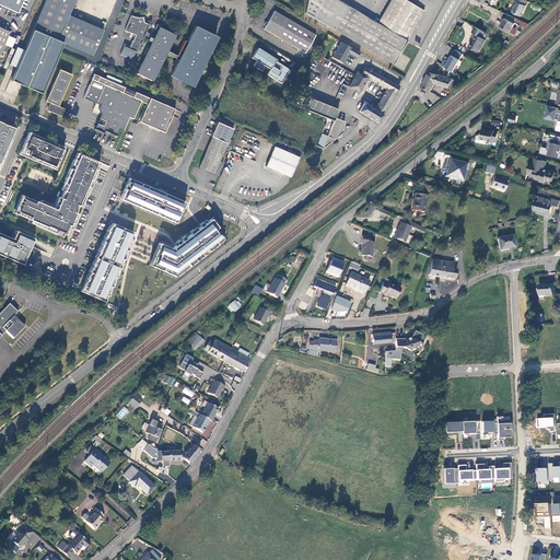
[(22,0),(0,0),(0,4),(18,12),(22,0)]
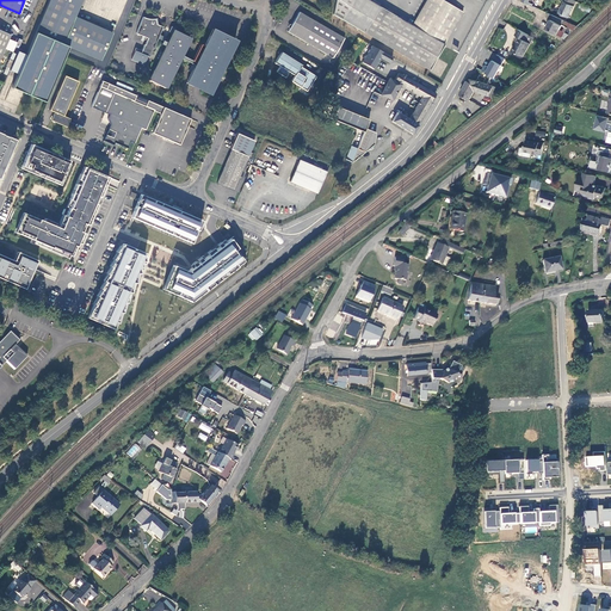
[(82,0),(48,0),(35,32),(68,47),(102,61),(113,35),(75,18),(82,0)]
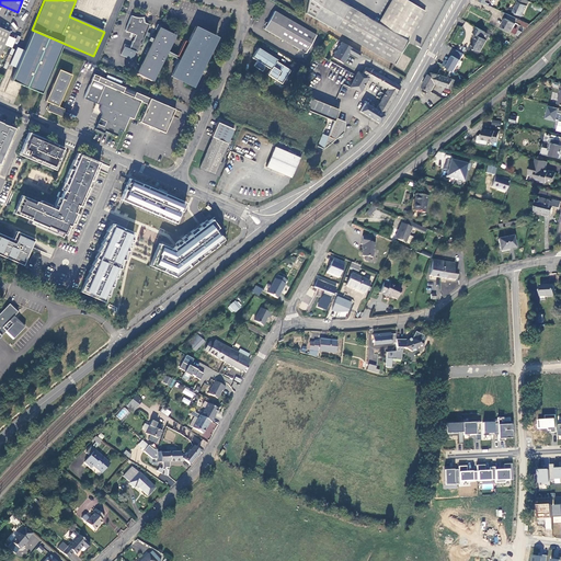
[(313,18),(323,0),(307,0),(306,13),(313,18)]
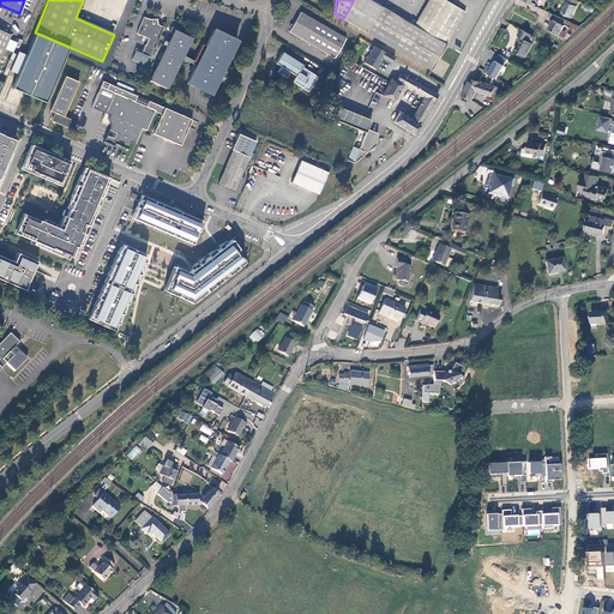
[(354,0),(343,19),(432,71),(465,12),(444,0),(428,0),(416,22),(414,25),(409,23),(369,0),(354,0)]
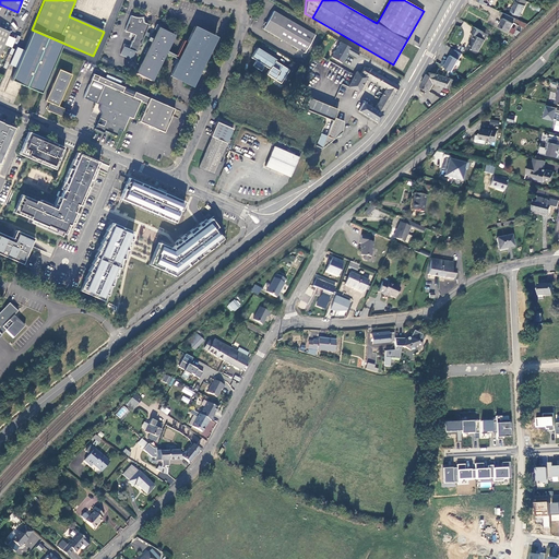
[(521,15),(527,0),(526,0),(515,0),(516,1),(512,12),(521,15)]
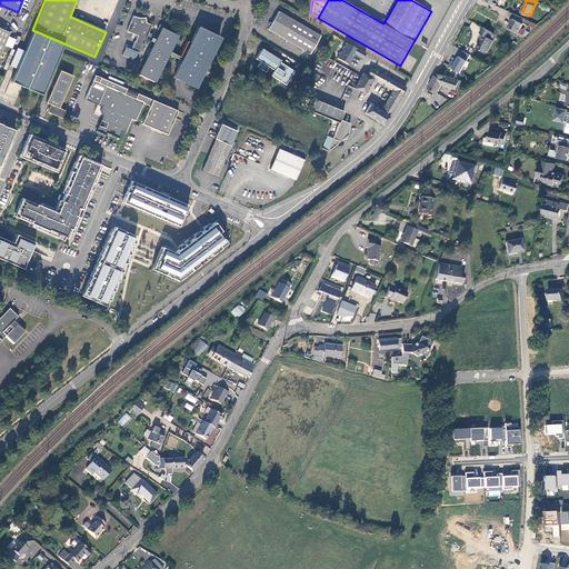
[(320,36),(279,11),(268,29),(310,53),(320,36)]
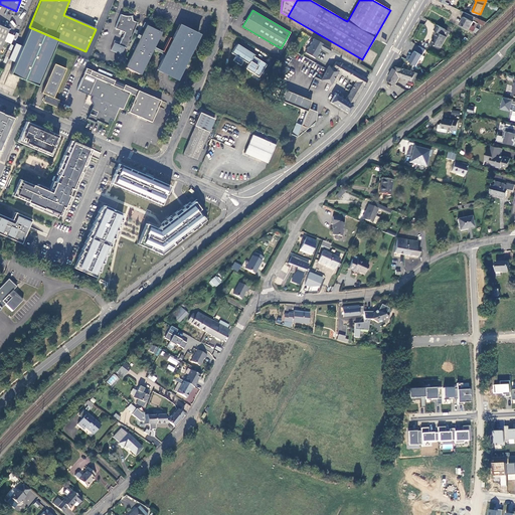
[(476,17),(462,11),(460,14),(465,16),(461,24),(469,29),(476,17)]
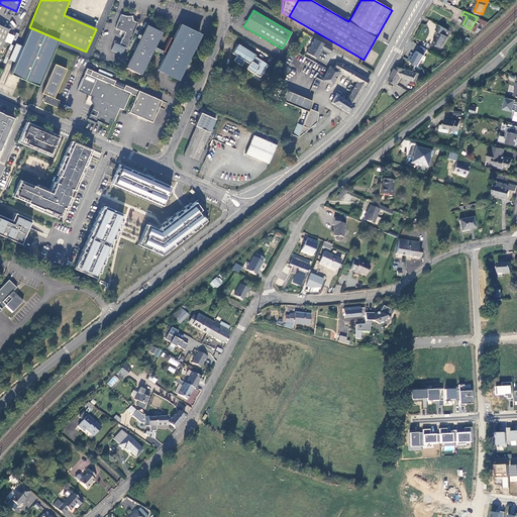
[(122,38),(120,42),(115,40),(111,50),(122,55),(124,48),(126,48),(130,40),(130,41),(134,32),(134,30),(138,22),(132,20),(132,15),(130,16),(128,16),(126,16),(124,15),(121,14),(116,27),(125,32),(123,38),(122,38)]
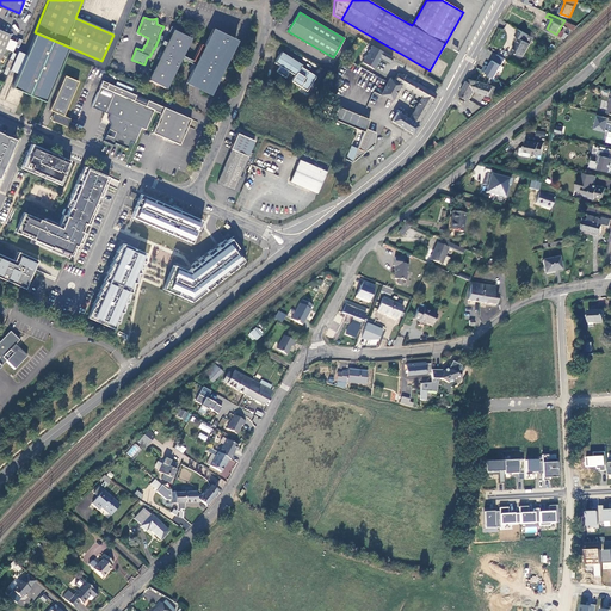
[(556,35),(565,38),(578,26),(565,20),(556,35)]
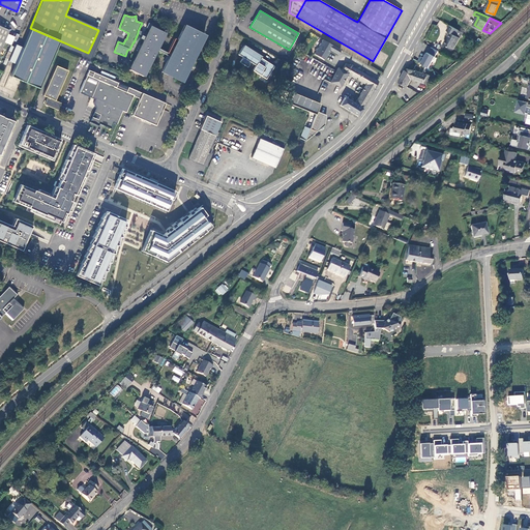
[(0,50),(9,30),(0,25),(0,50)]
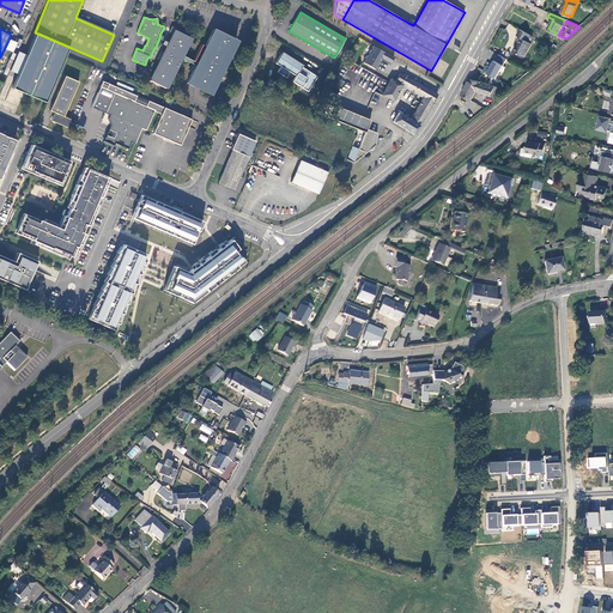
[(170,41),(159,36),(159,38),(169,43),(150,82),(165,89),(190,38),(176,31),(177,31),(174,29),(170,31),(173,35),(170,41)]
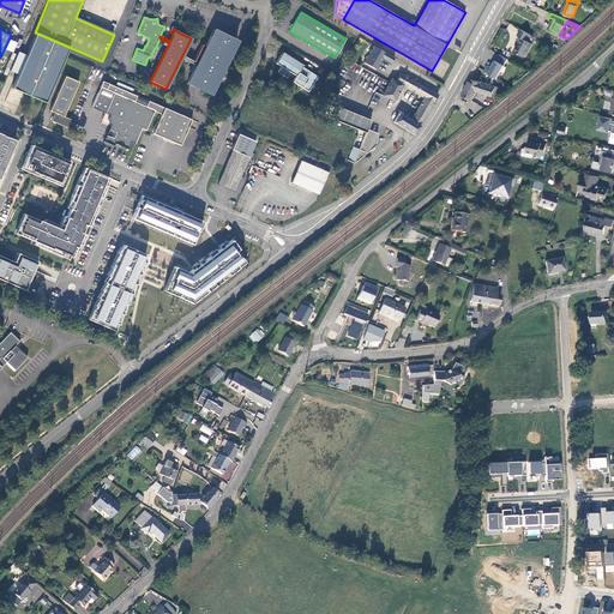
[(528,41),(531,35),(521,29),(518,36),(521,37),(515,52),(525,58),(533,44),(528,41)]
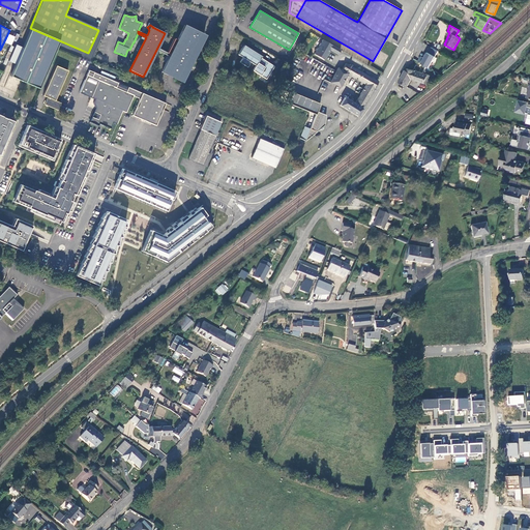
[(188,64),(188,63),(189,64),(204,35),(184,26),(177,40),(174,38),(167,56),(170,57),(162,72),(181,82),(187,69),(186,69),(186,68),(185,67),(187,64),(188,64)]
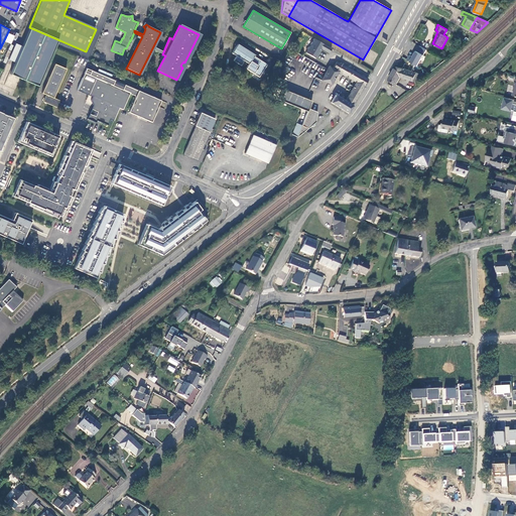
[(57,39),(29,27),(10,74),(37,86),(57,39)]
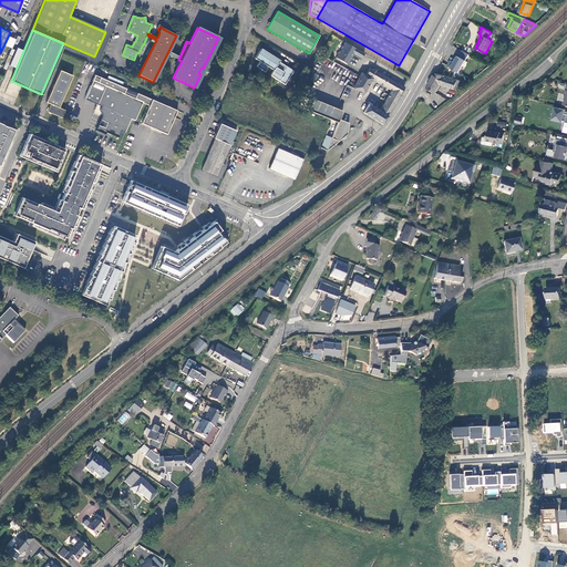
[(363,53),(344,42),(336,58),(347,63),(352,52),(361,58),(363,53)]
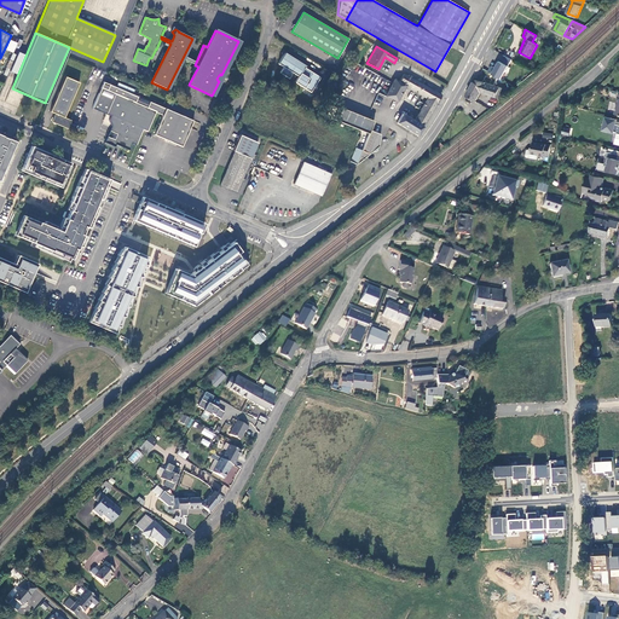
[(306,65),(285,53),(278,63),(283,67),(279,73),(289,79),(293,73),(298,76),(294,82),(310,92),(319,77),(305,68),(306,65)]
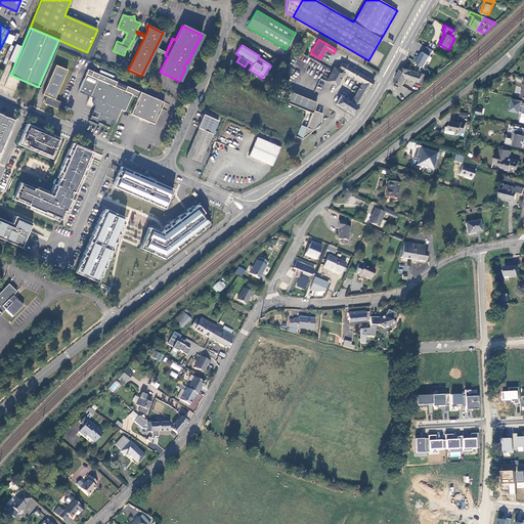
[(424,67),(433,50),(426,46),(420,57),(417,55),(413,60),(424,67)]
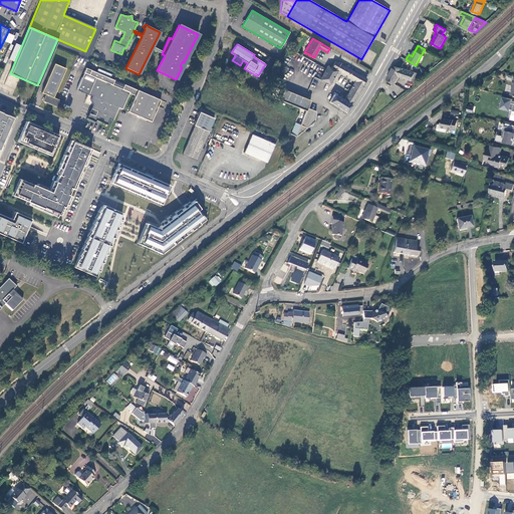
[(347,77),(350,70),(335,61),(331,67),(327,65),(319,80),(320,80),(329,86),(336,72),(347,77)]
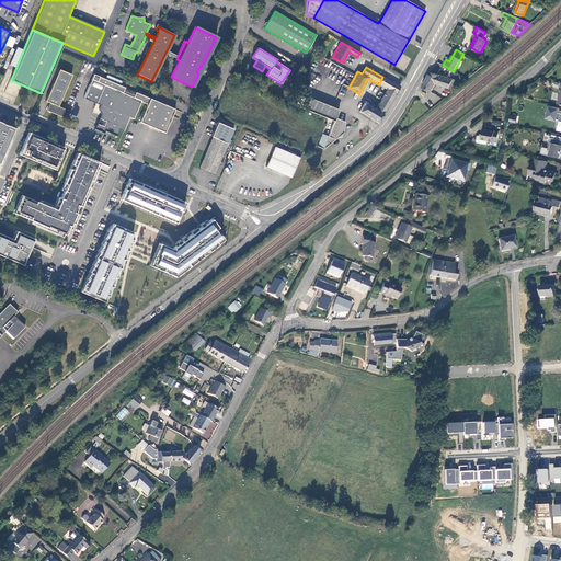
[(47,111),(61,116),(64,110),(57,106),(71,75),(59,69),(45,101),(50,103),(47,111)]
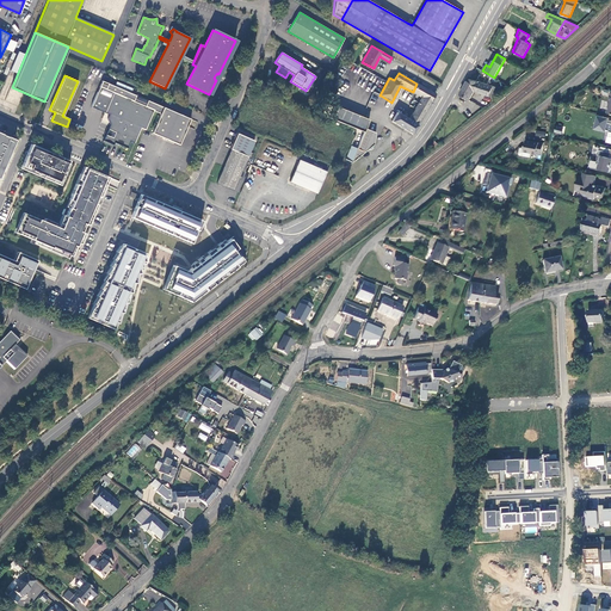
[(499,88),(485,84),(479,81),(481,76),(474,75),(471,80),(469,79),(460,96),(469,99),(474,91),(495,98),(499,88)]
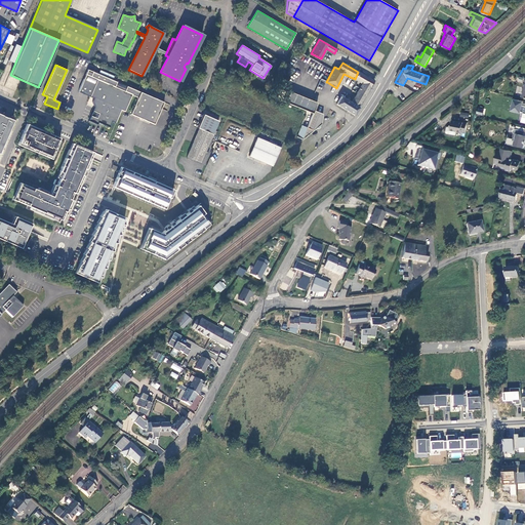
[(88,69),(78,91),(94,98),(93,102),(94,107),(93,111),(98,113),(96,118),(91,116),(89,120),(96,124),(97,122),(109,127),(112,121),(115,123),(121,110),(125,111),(132,95),(137,97),(130,114),(154,124),(164,102),(88,69)]
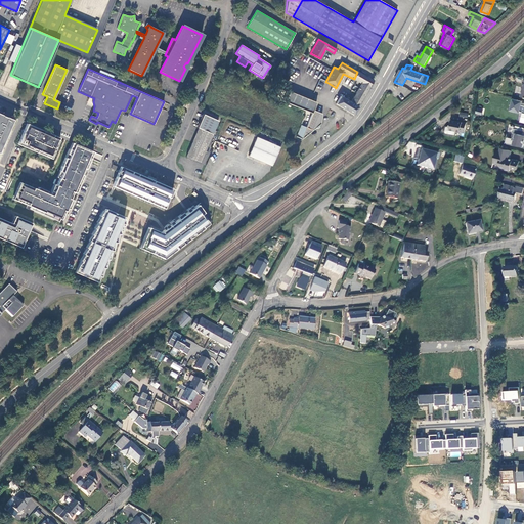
[(370,87),(374,81),(357,72),(354,79),(361,84),(356,93),(364,97),(370,87)]
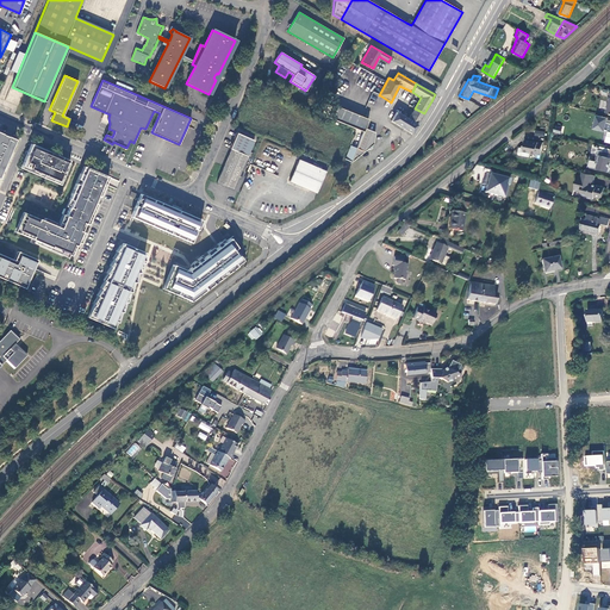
[(335,106),(330,118),(358,130),(362,117),(335,106)]
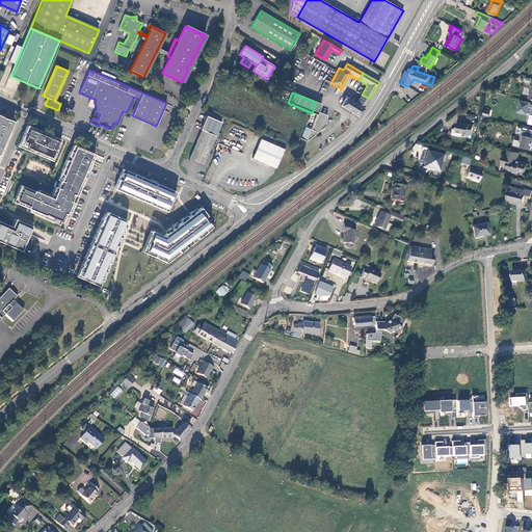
[(357,92),(352,102),(356,104),(362,95),(357,92)]
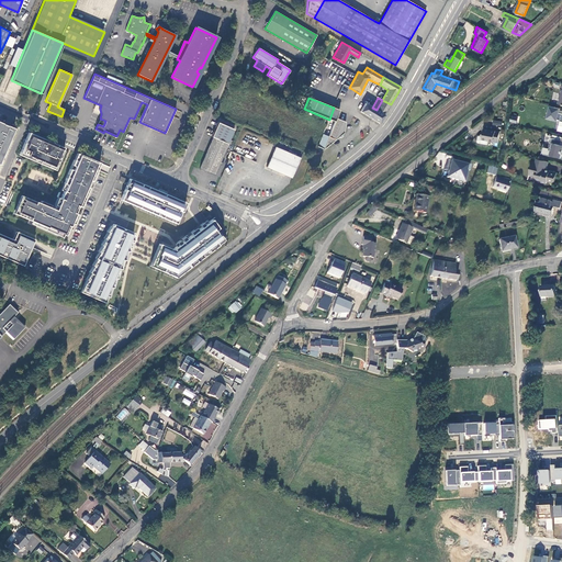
[(379,123),(391,104),(382,100),(377,110),(372,108),(366,103),(360,111),(379,123)]
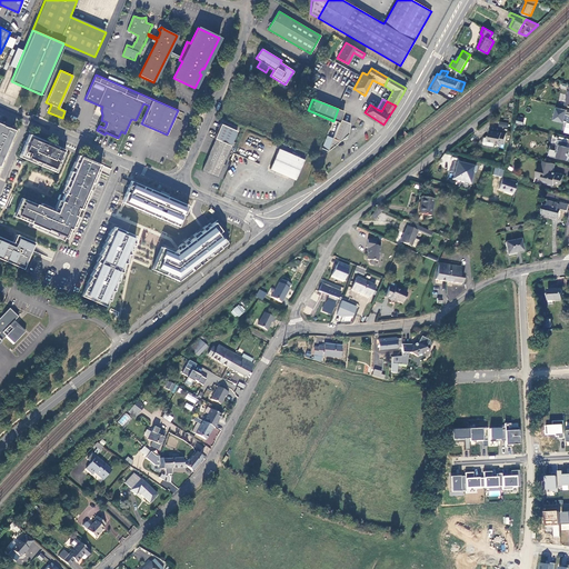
[(338,109),(333,121),(339,123),(341,120),(345,112),(338,109)]
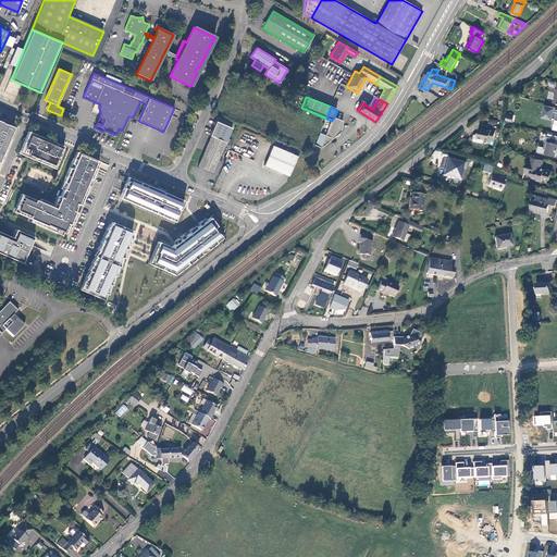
[(556,113),(554,113),(555,110),(544,108),(542,119),(552,121),(553,119),(555,120),(555,121),(556,121),(556,113)]
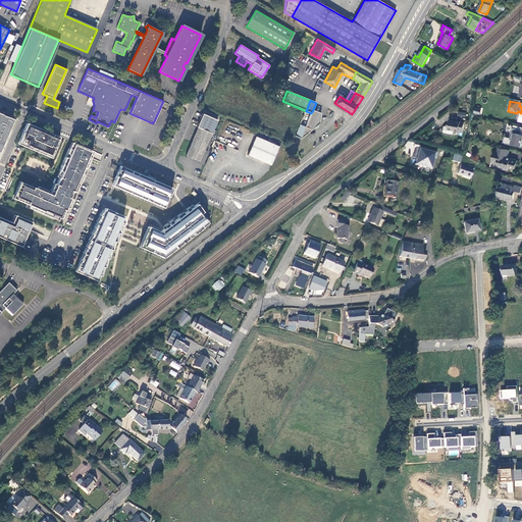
[(321,113),(313,110),(311,113),(306,127),(311,129),(319,123),(321,113)]
